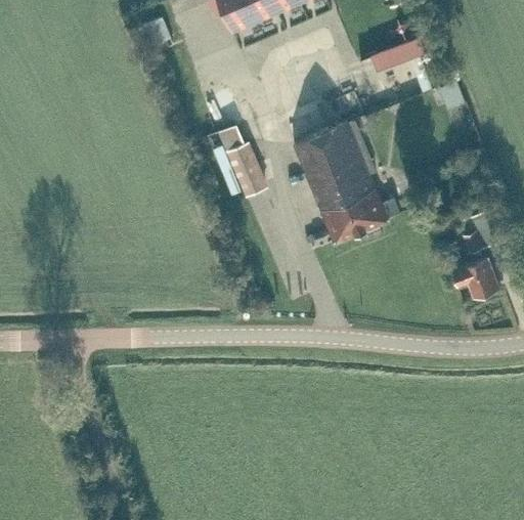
[(214,0),(210,2),(216,17),(223,14),(231,33),(308,0),(214,0)]
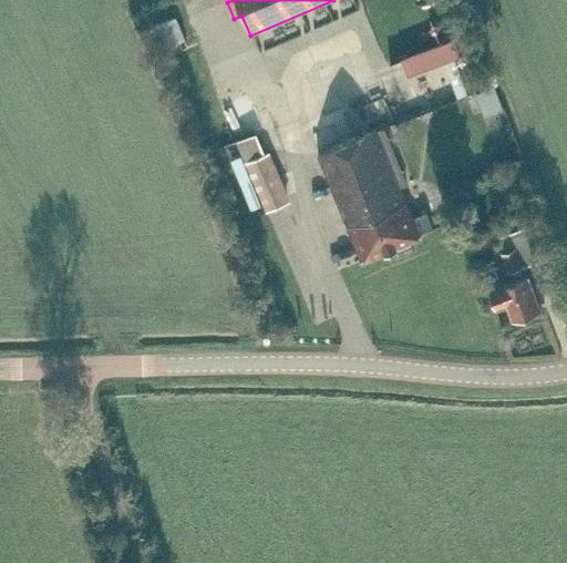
[(179,29),(162,38),(167,50),(185,41),(179,29)]
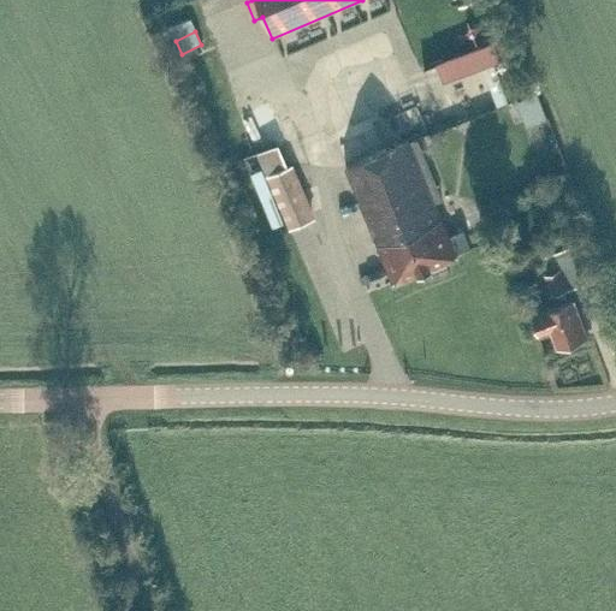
[(492,46),(436,66),(444,87),(499,66),(492,46)]
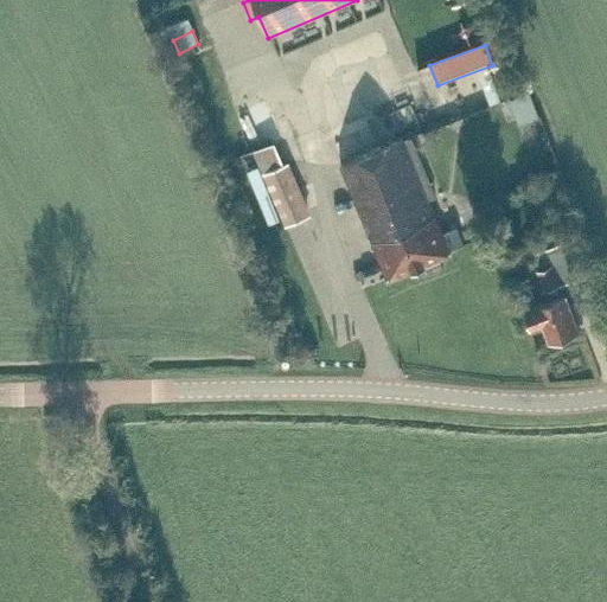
[(538,120),(528,95),(509,103),(518,128),(538,120)]
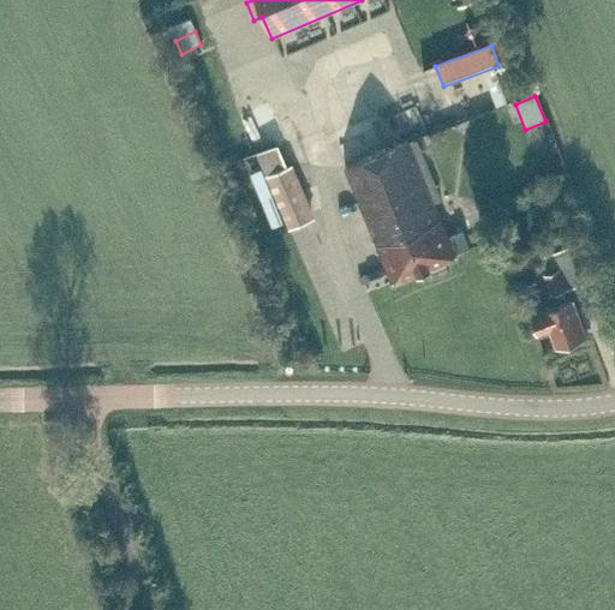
[(246,135),(288,233),(322,219),(280,121),(246,135)]
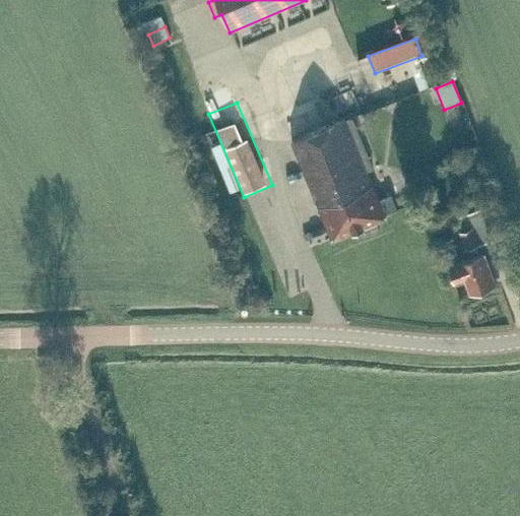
[(193,105),(185,108),(193,128),(201,124),(193,105)]
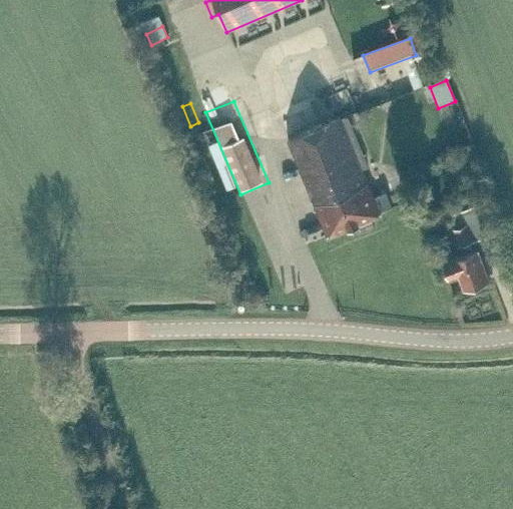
[(373,199),(363,172),(369,169),(348,117),(289,141),(327,238),(380,216),(379,214),(392,209),(386,194),(373,199)]
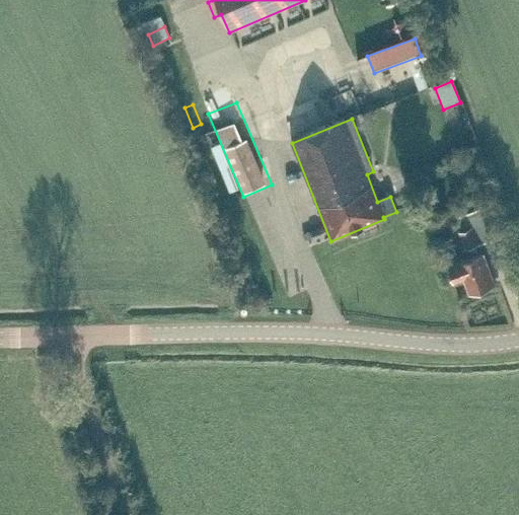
[(479,147),(466,152),(470,164),(485,158),(479,147)]
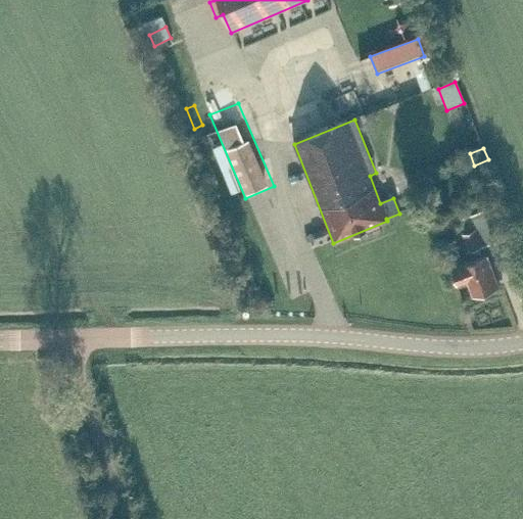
[(494,245),(486,223),(483,214),(472,218),(460,222),(465,236),(464,237),(469,251),(472,250),(476,261),(463,265),(463,266),(453,270),(458,285),(469,281),(474,295),(496,287),(483,249),(494,245)]
